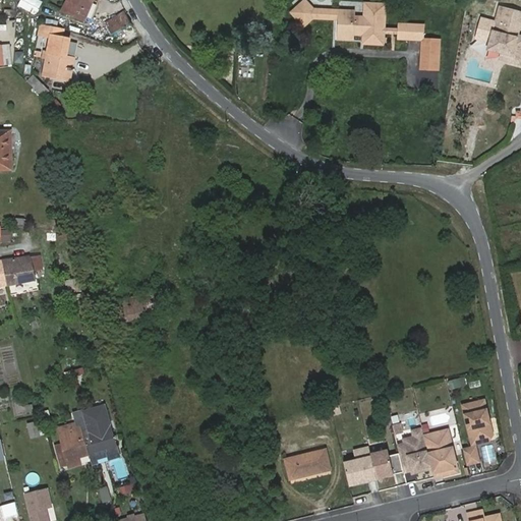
[(17,0),(15,5),(35,14),(42,1),(40,0),(17,0)]
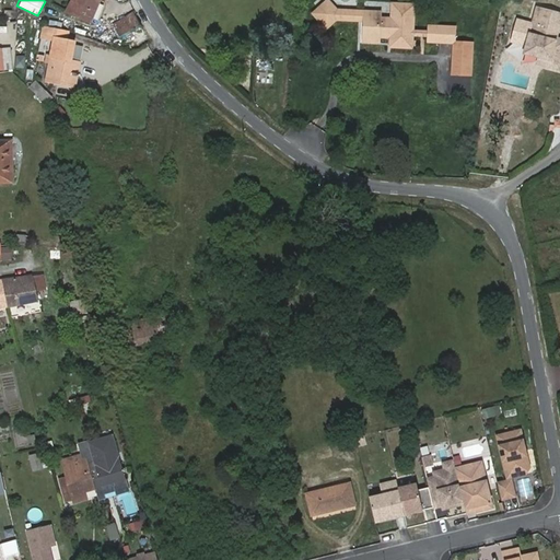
[(69,0),(65,10),(89,21),(98,0),(69,0)]
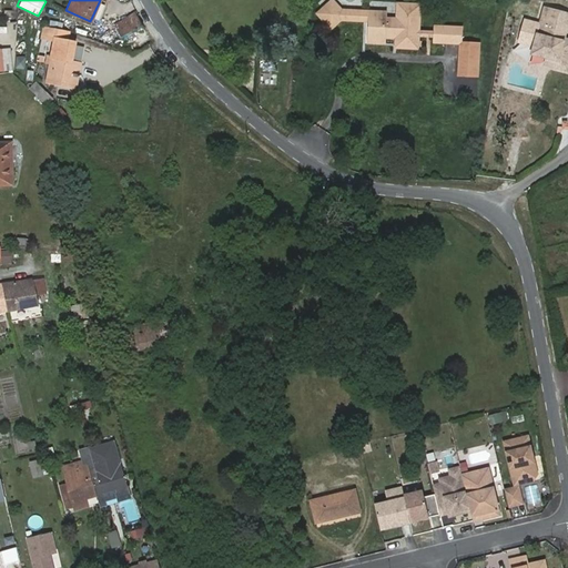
[(343,4),(337,9),(351,23),(381,24),(381,20),(381,14),(352,13),(343,4)]
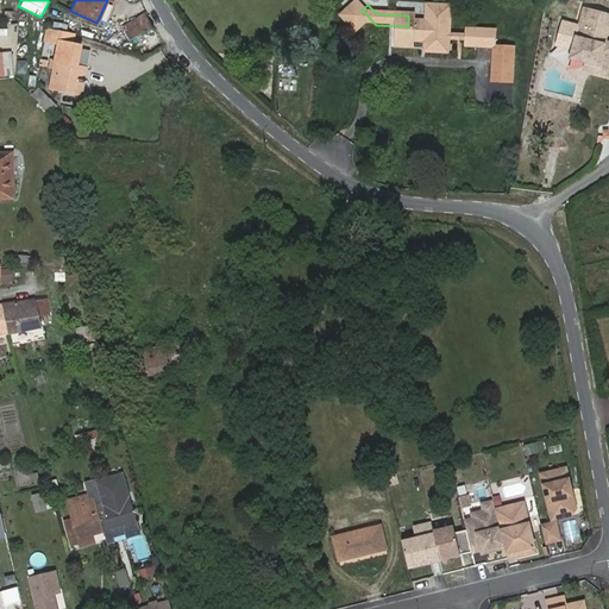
[(460,55),(460,42),(460,37),(462,8),(439,8),(438,23),(438,27),(424,26),(424,23),(408,22),(408,26),(407,44),(424,45),(424,41),(437,41),(437,45),(437,54),(460,55)]
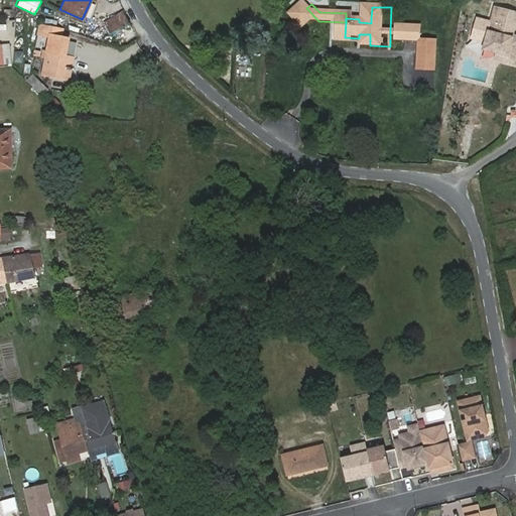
[(318,21),(306,8),(297,16),(309,30),(318,21)]
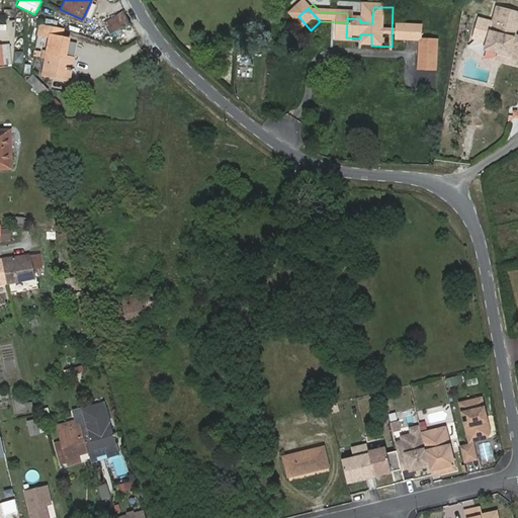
[(517,24),(517,18),(495,12),(484,54),(517,63),(517,61),(517,40),(514,39),(517,24)]
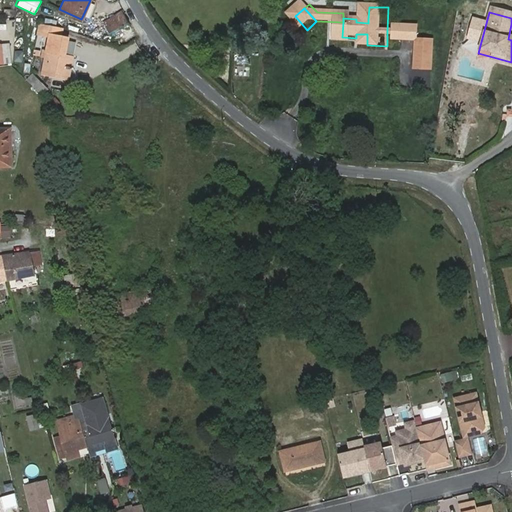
[(120,49),(137,39),(122,13),(104,23),(120,49)]
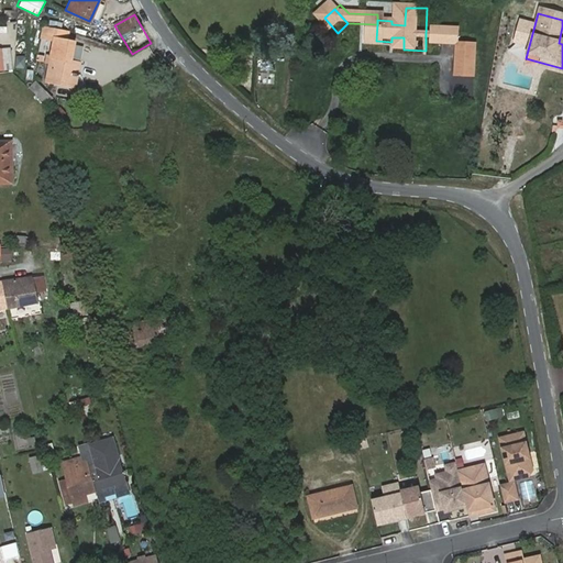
[(62,28),(56,25),(56,28),(44,25),(42,39),(54,41),(45,80),(75,87),(77,74),(69,72),(72,62),(75,42),(66,40),(68,33),(68,30),(66,29),(62,28)]
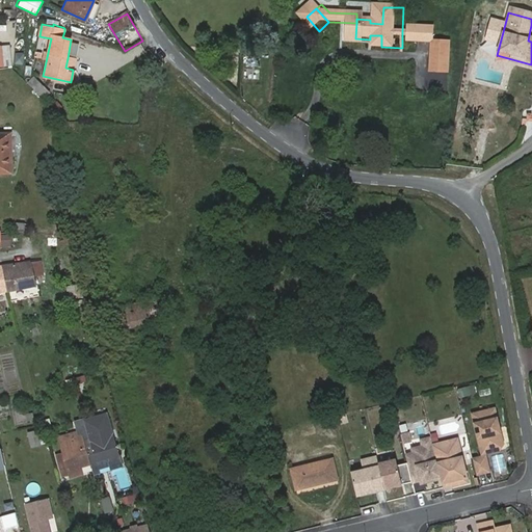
[(443,29),(418,28),(418,32),(418,37),(418,42),(442,43),(443,29)]
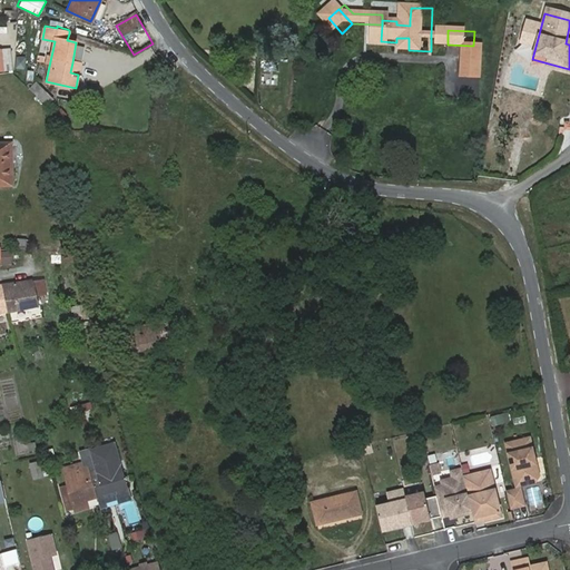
[(9,48),(0,48),(0,60),(1,70),(11,69),(9,48)]
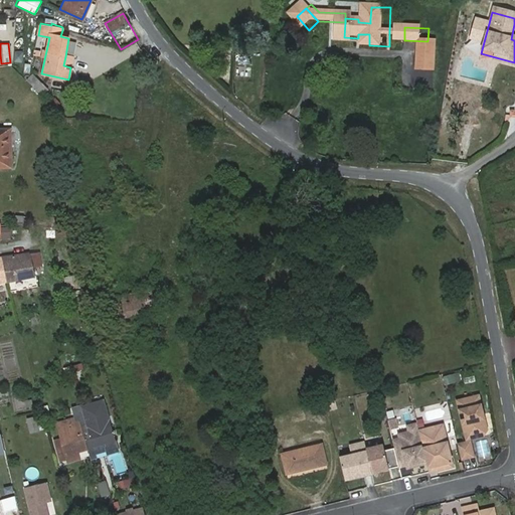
[(13,50),(11,59),(21,61),(23,52),(13,50)]
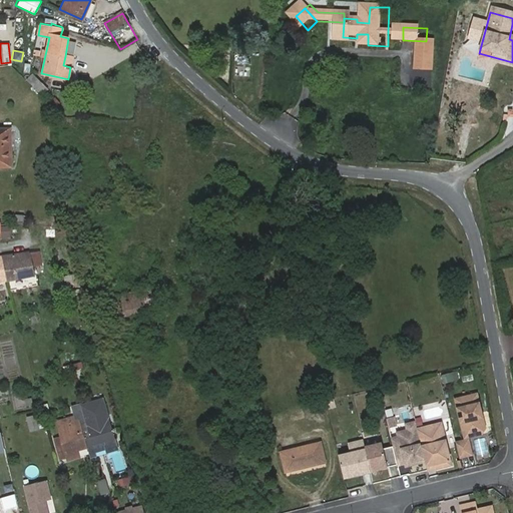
[(72,57),(65,56),(63,65),(70,67),(72,57)]
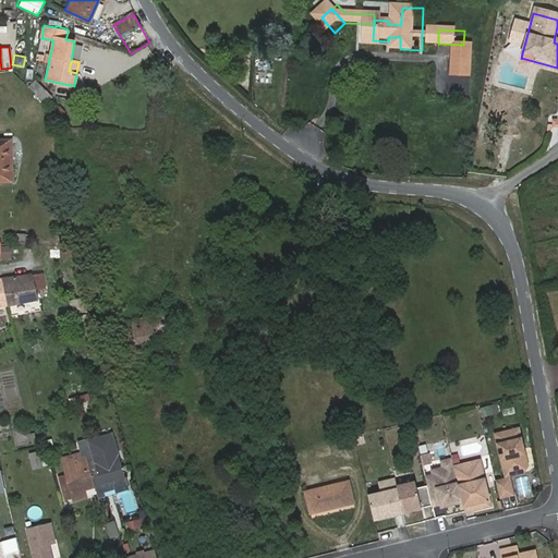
[(37,83),(31,89),(45,105),(52,98),(37,83)]
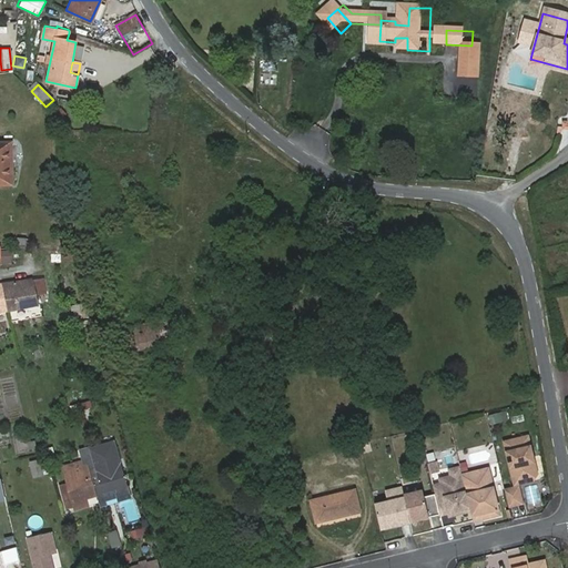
[(0,184),(12,184),(11,142),(0,141),(0,184)]
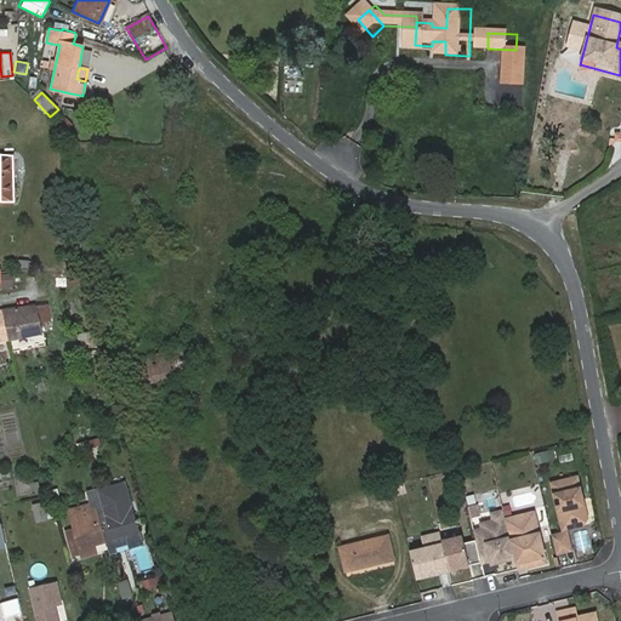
[(20,269),(29,271),(30,261),(21,258),(20,269)]
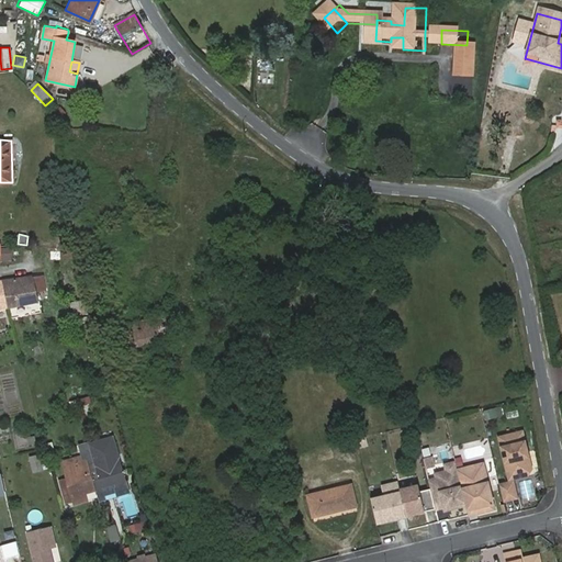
[(0,248),(0,260),(10,261),(11,249),(0,248)]
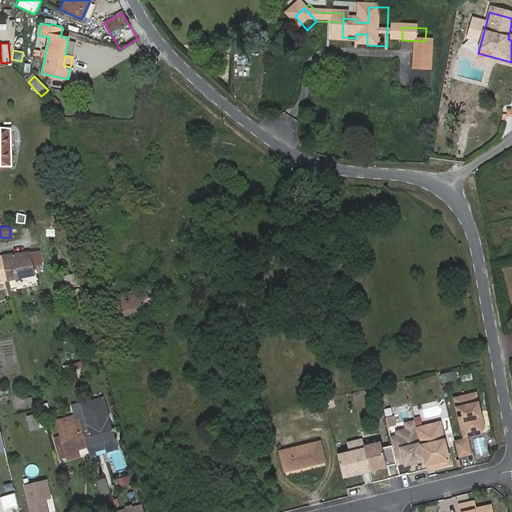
[(3,257),(7,279),(33,274),(31,267),(40,265),(38,252),(29,254),(29,252),(3,257)]
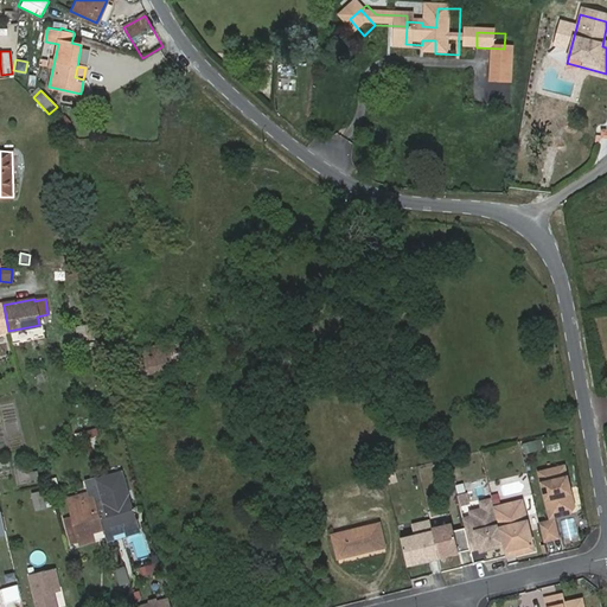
[(127,359),(128,363),(132,362),(135,376),(184,366),(179,343),(129,351),(131,358),(127,359)]
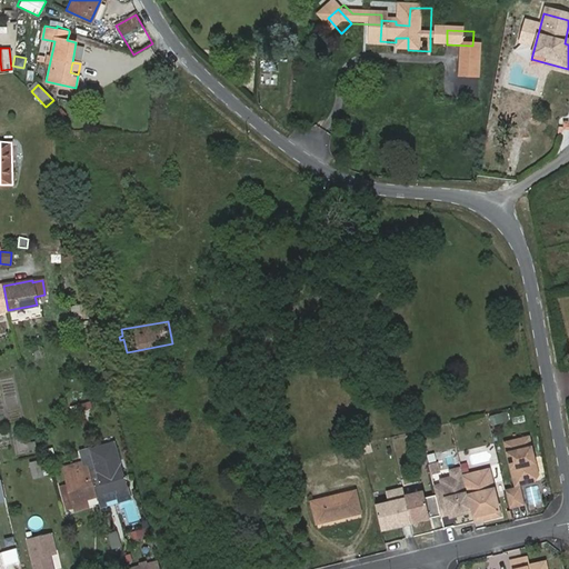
[(488,415),(490,425),(507,421),(505,411),(488,415)]
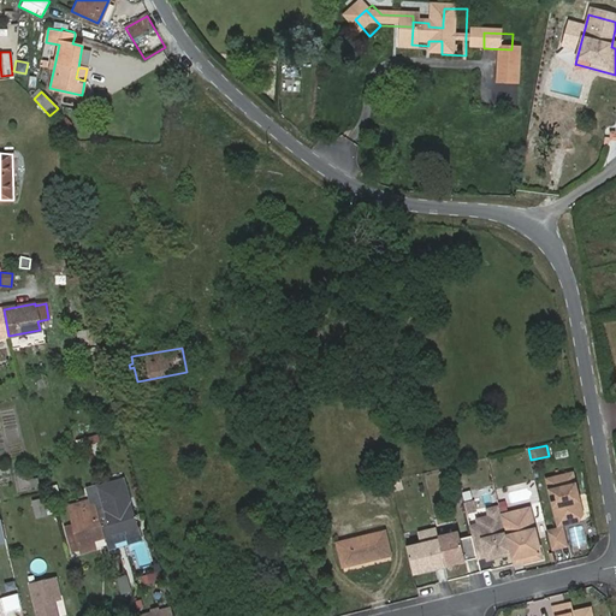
[(572,473),(546,480),(557,526),(576,521),(581,515),(572,473)]
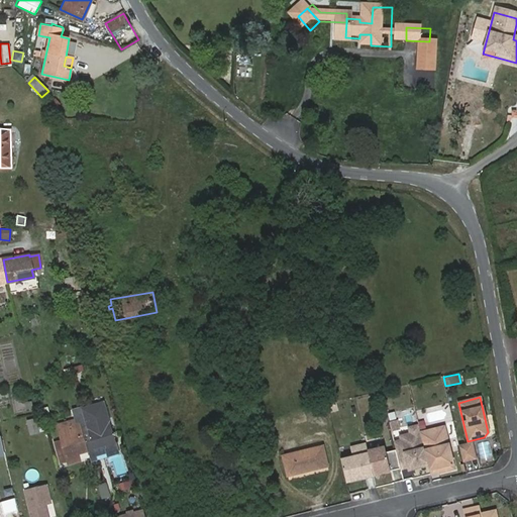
[(16,400),(15,411),(31,412),(32,401),(16,400)]
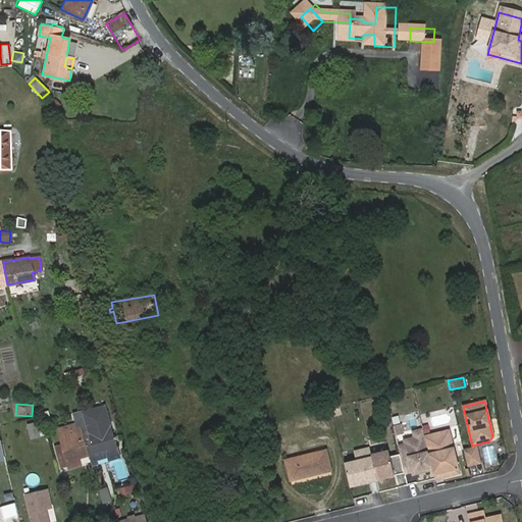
[(106,406),(83,412),(93,446),(89,447),(93,459),(119,451),(106,406)]
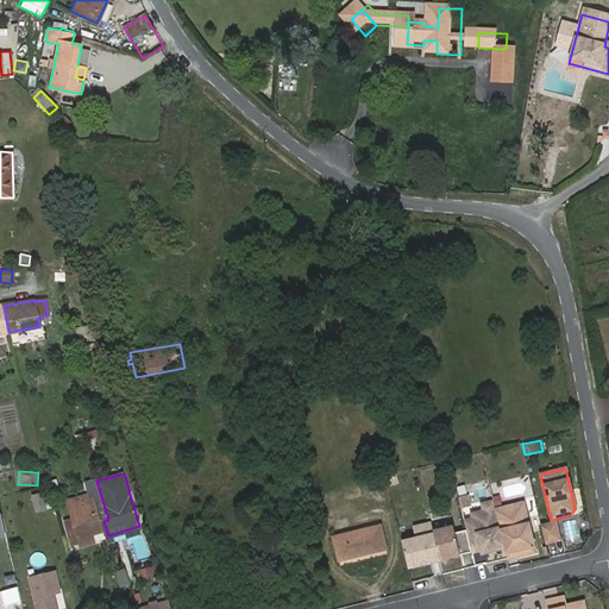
[(42,491),(31,494),(36,510),(46,508),(42,491)]
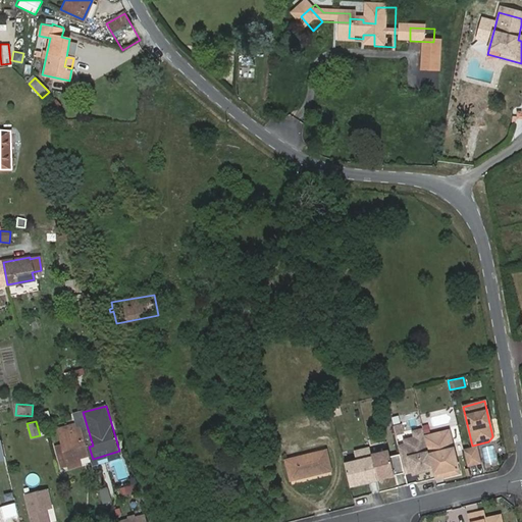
[(80,457),(91,455),(89,447),(82,422),(61,428),(62,433),(60,434),(70,468),(82,465),(80,457)]
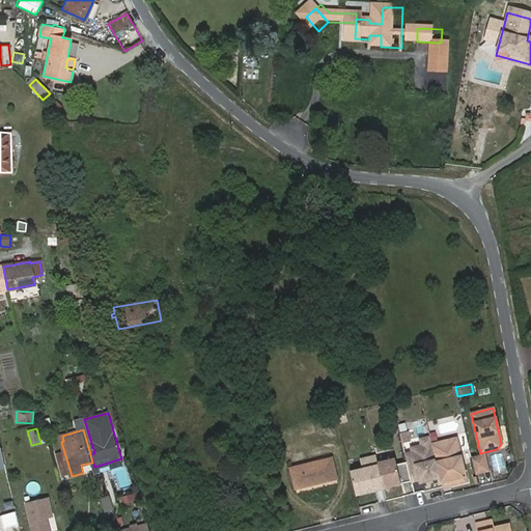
[(410,430),(399,430),(399,441),(410,441),(410,430)]
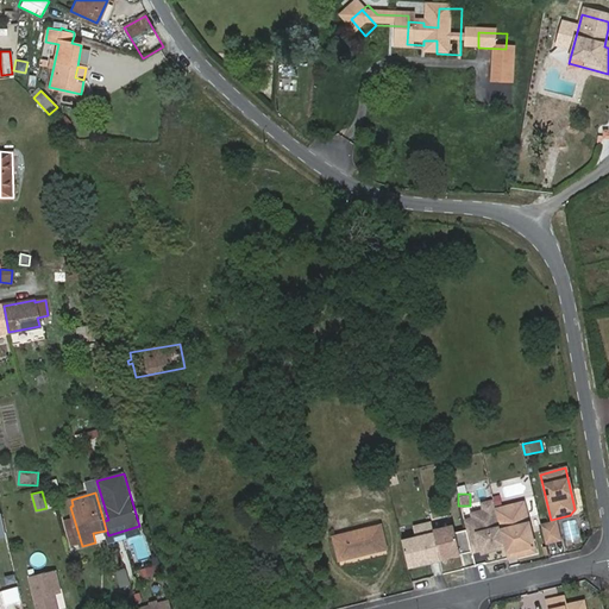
[(403,541),(409,565),(502,541),(506,557),(537,548),(523,497),(495,504),(493,497),(479,501),(482,514),(463,519),(465,528),(453,531),(452,525),(432,529),(429,522),(415,526),(418,538),(403,541)]
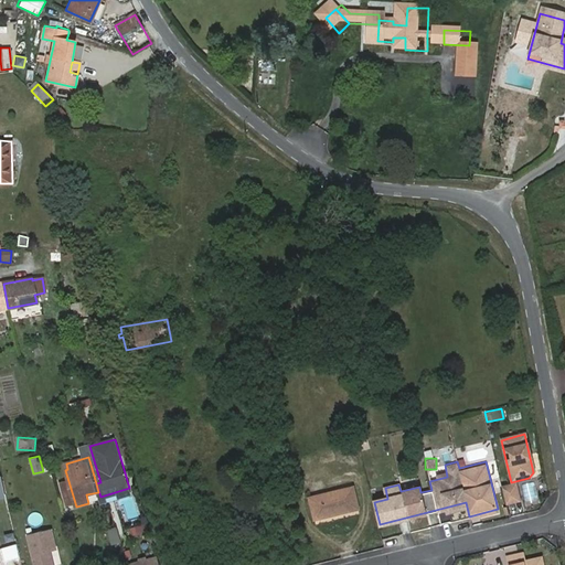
[(515,481),(499,486),(503,505),(520,501),(515,481)]
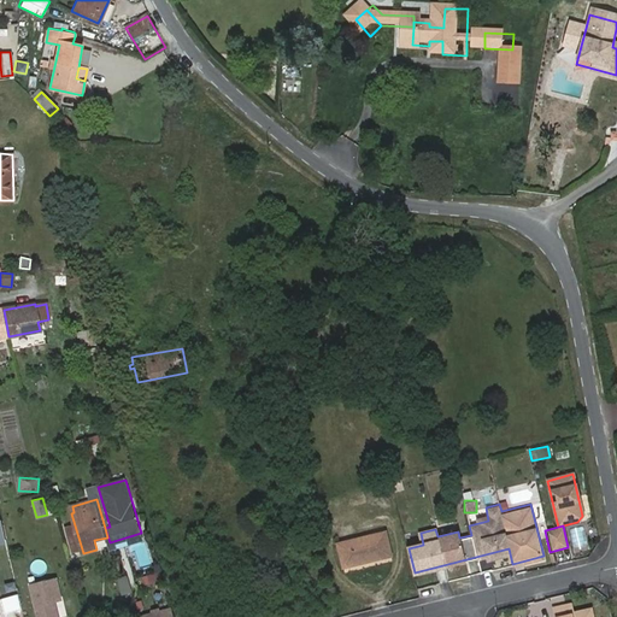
[(338,544),(342,566),(391,556),(386,532),(338,544)]
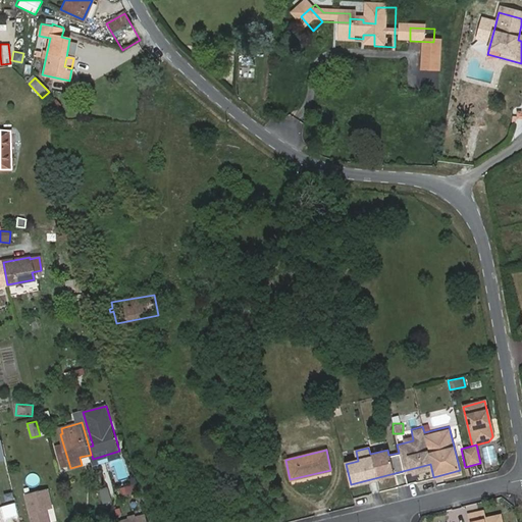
[(98,488),(101,503),(110,500),(106,486),(98,488)]
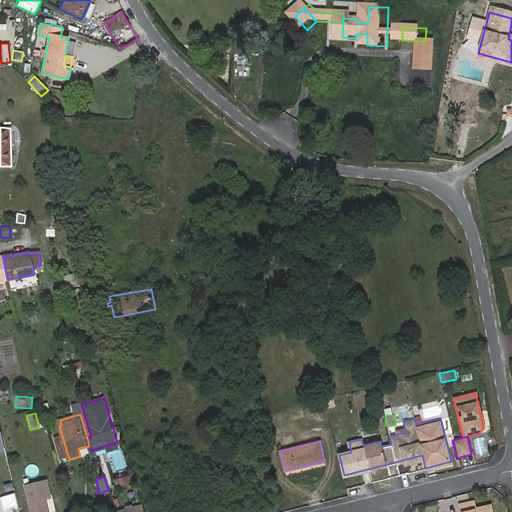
[(47,484),(26,489),(31,511),(47,511),(46,503),(50,495),(47,484)]
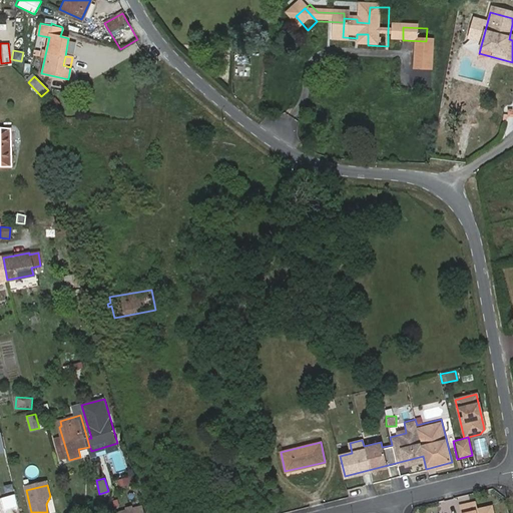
[(493,512),(492,507),(477,511),(475,503),(461,507),(462,512),(493,512)]
